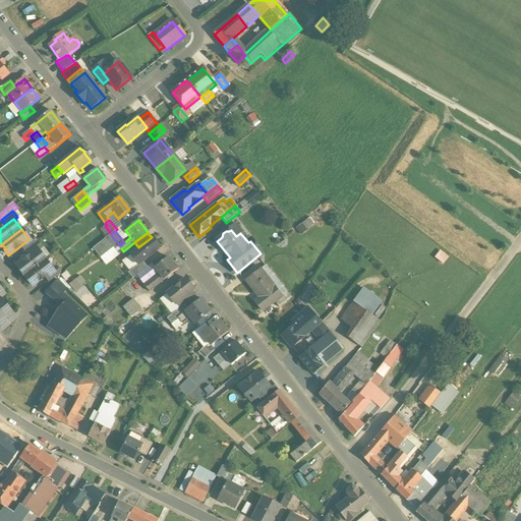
[(106,265),(123,251),(120,246),(111,235),(94,248),(106,265)]
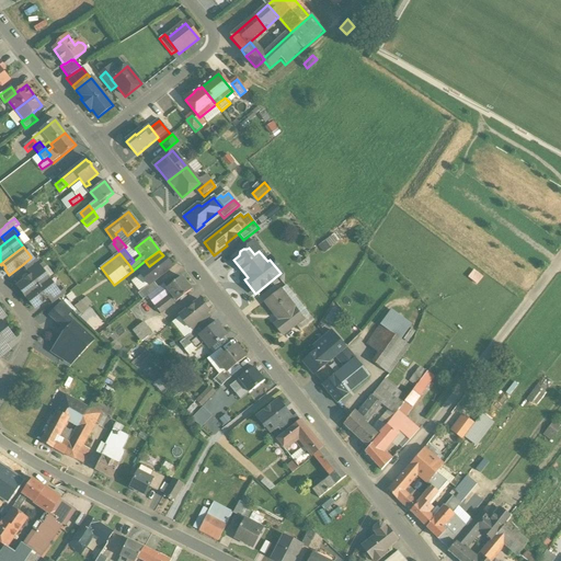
[(34,254),(31,256),(31,258),(23,264),(27,270),(39,261),(34,254)]
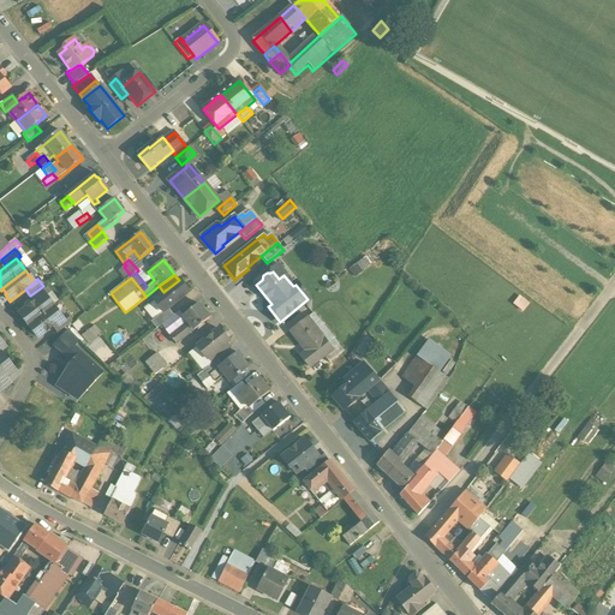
[(163,292),(153,300),(162,312),(163,314),(168,310),(189,293),(179,280),(163,292)]
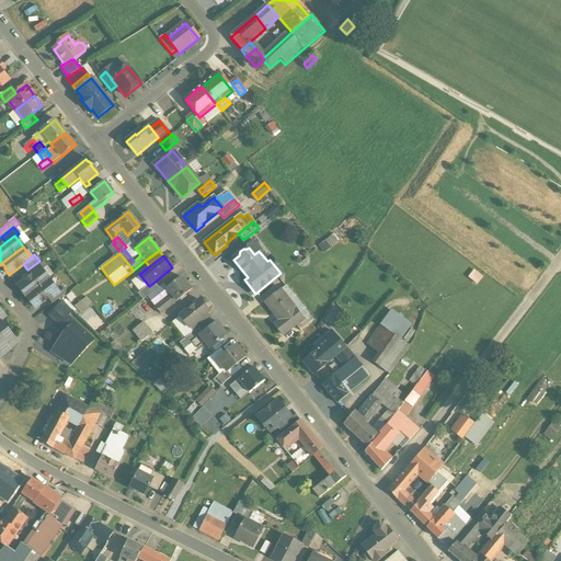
[(39,261),(27,270),(32,276),(41,270),(45,267),(39,261)]
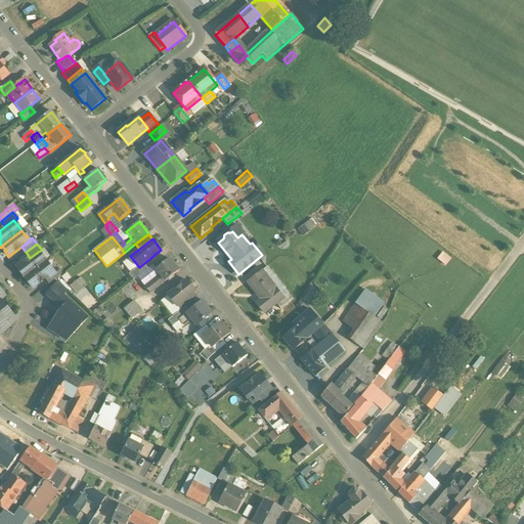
[(38,252),(30,258),(16,267),(20,273),(23,272),(26,276),(24,277),(25,278),(45,262),(38,252)]
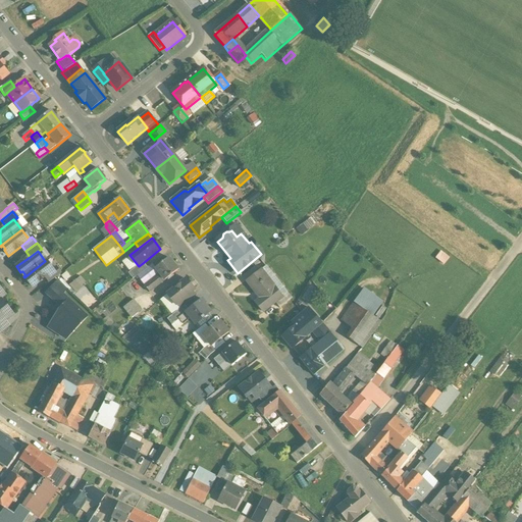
[(155,268),(159,274),(144,285),(150,293),(164,281),(164,280),(177,270),(168,258),(155,268)]
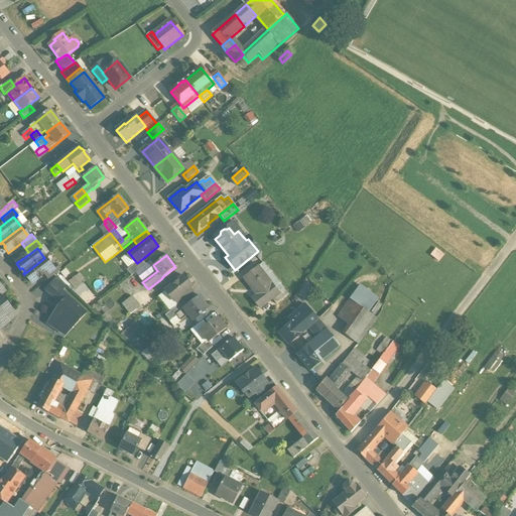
[(44,258),(24,274),(26,273),(29,277),(27,278),(32,284),(44,274),(52,267),(44,258)]
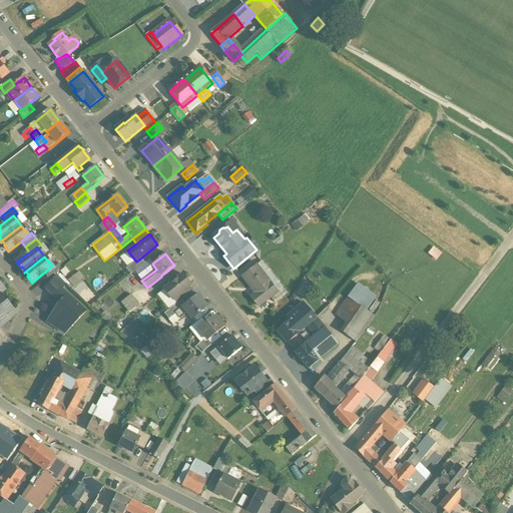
[(144,264),(140,259),(136,262),(135,261),(125,269),(130,275),(134,272),(144,264)]
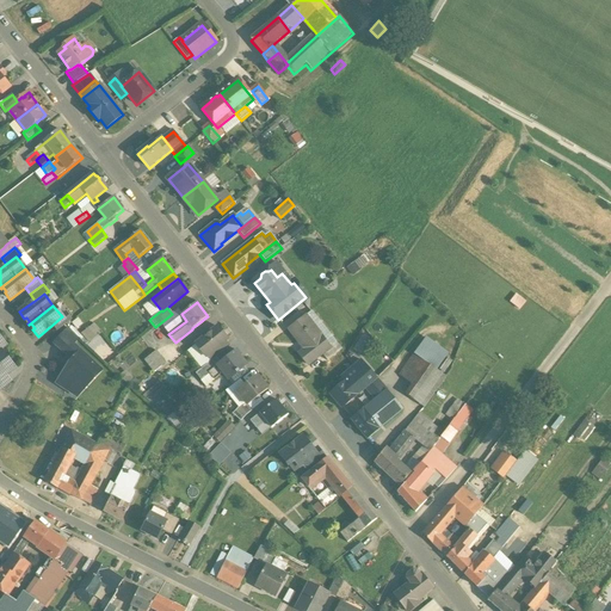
[(172,314),(160,323),(168,334),(186,321),(181,314),(178,309),(172,314)]
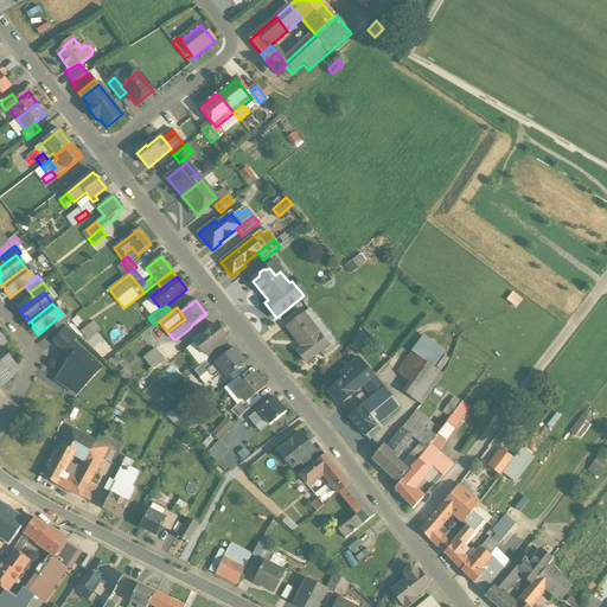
[(62,314),(52,323),(57,328),(70,318),(65,311),(62,314)]
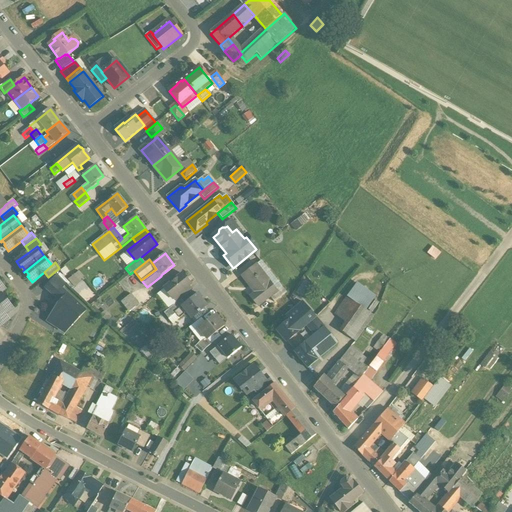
[(276,290),(256,265),(242,277),(255,293),(250,297),(258,306),(269,297),(277,291),(276,290)]
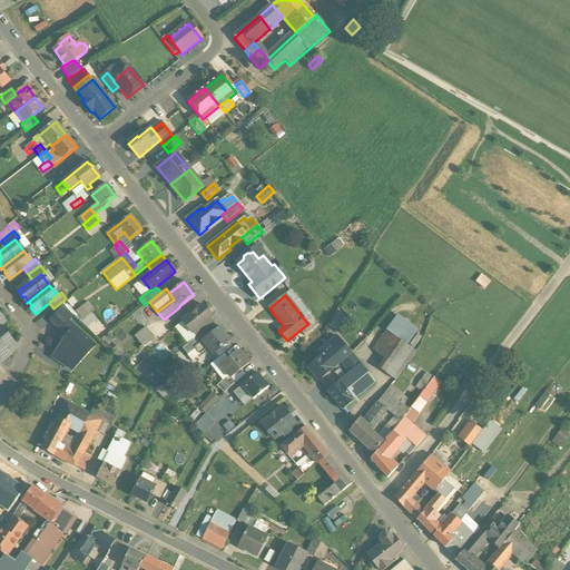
[(202,305),(182,322),(192,333),(193,332),(208,318),(212,316),(202,305)]
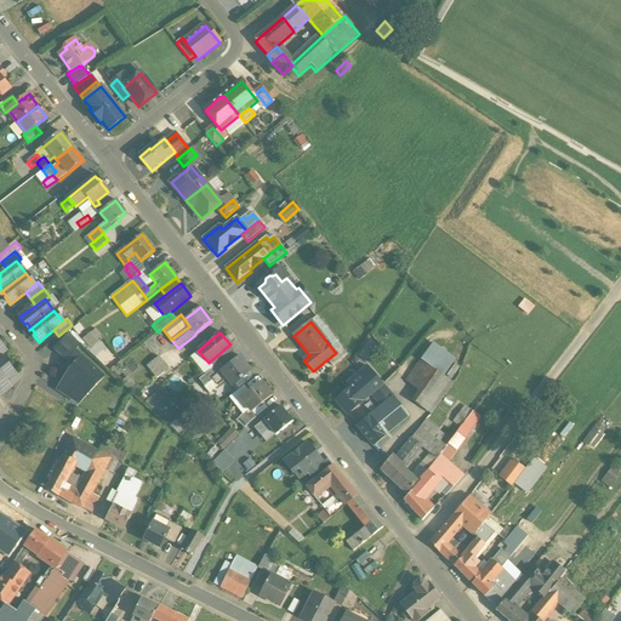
[(79,345),(69,335),(56,349),(66,359),(74,349),(79,345)]
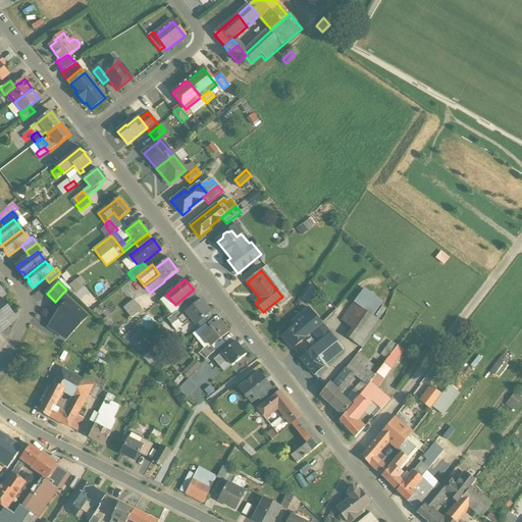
[(382,304),(363,291),(354,303),(373,316),(382,304)]
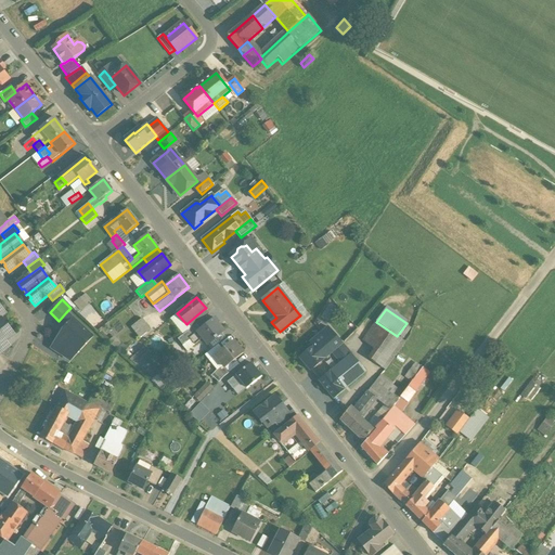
[(203,310),(188,323),(192,328),(207,315),(203,310)]
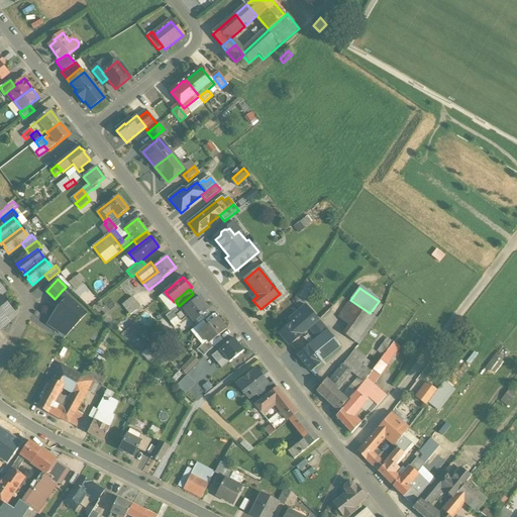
[(284,290),(279,293),(280,294),(272,300),(277,306),(289,296),(284,290)]
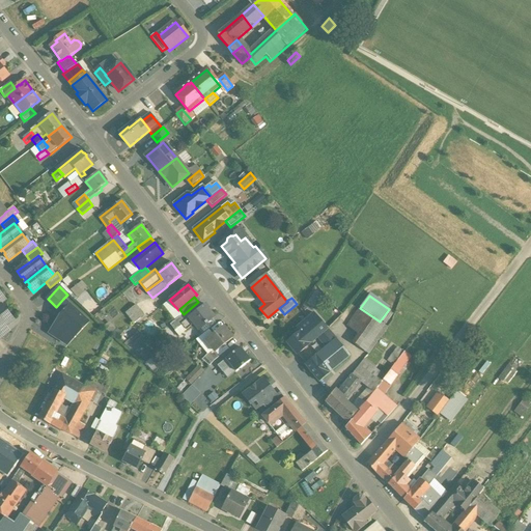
[(63,299),(56,307),(58,309),(56,312),(60,316),(50,333),(59,339),(64,332),(72,338),(87,322),(63,299)]
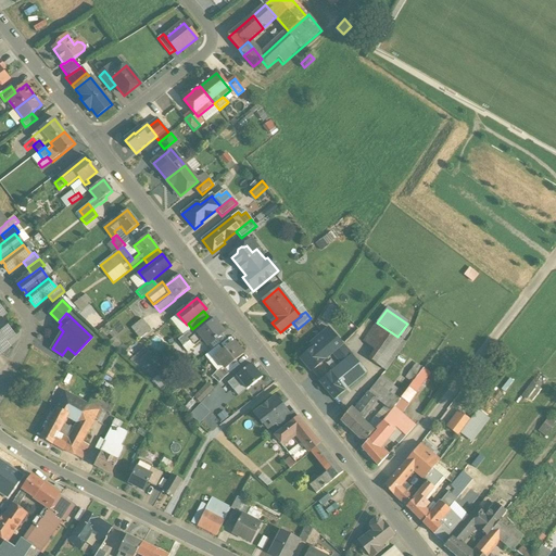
[(0,318),(0,345),(5,342),(13,336),(0,318)]
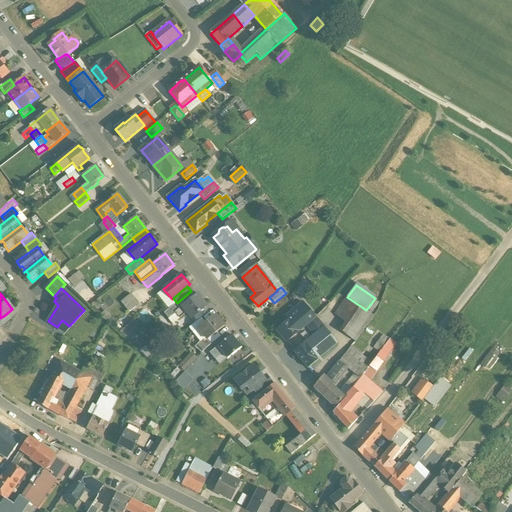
[(131,294),(121,302),(128,312),(138,304),(131,294)]
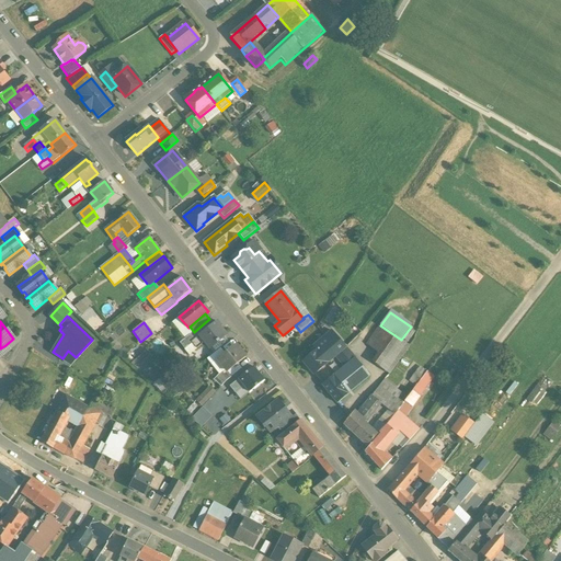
[(217,322),(194,341),(195,342),(192,344),(196,350),(205,343),(209,350),(227,336),(220,329),(221,328),(217,322)]
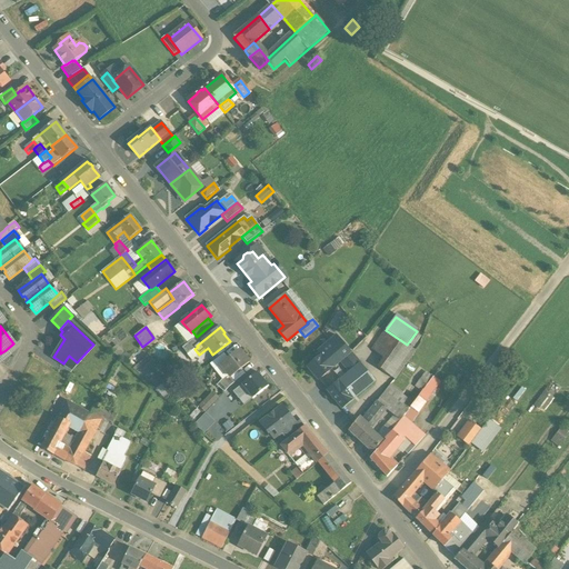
[(407,345),(386,330),(371,350),(383,359),(378,368),(395,380),(416,351),(407,345)]
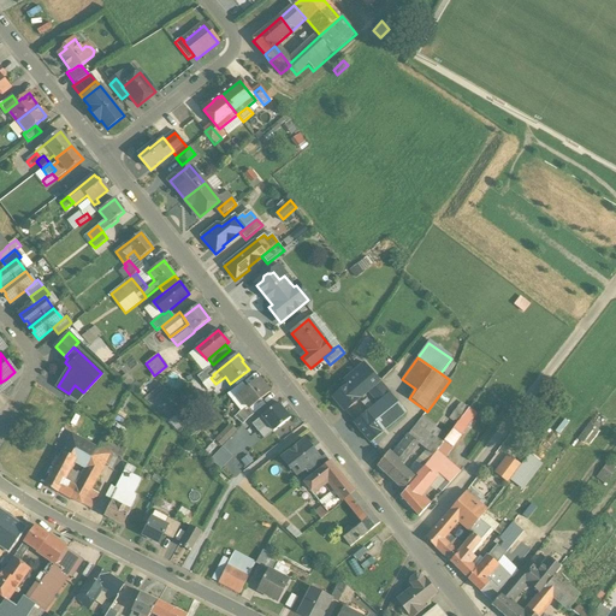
[(348,385),(332,398),(344,413),(369,391),(379,383),(363,365),(344,380),(348,385)]
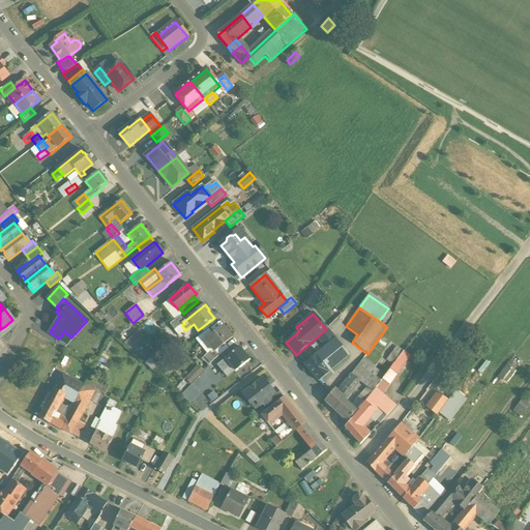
[(179,317),(169,324),(174,331),(181,325),(184,323),(183,322),(179,317)]
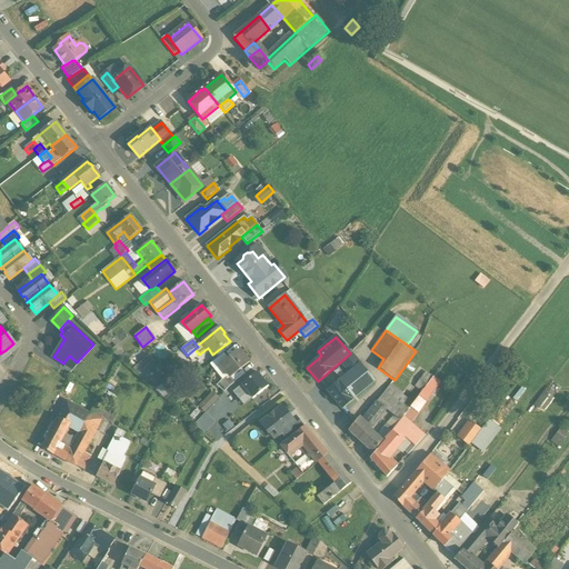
[(6,350),(0,353),(0,363),(10,356),(6,350)]
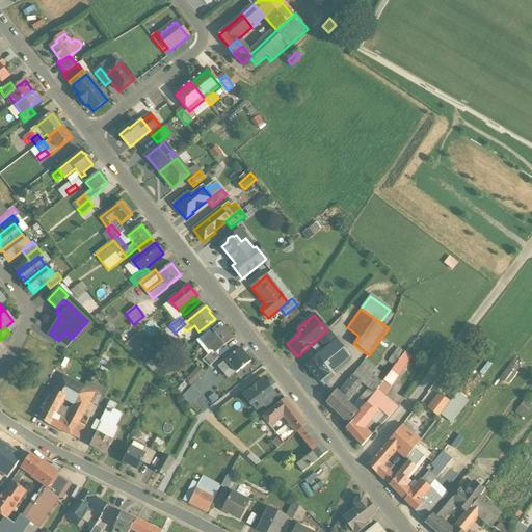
[(223,327),(206,341),(213,350),(215,353),(216,352),(233,340),(223,327)]
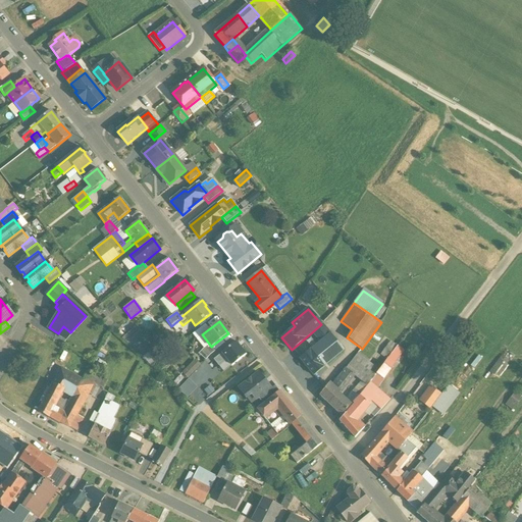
[(321,324),(313,331),(320,342),(330,333),(321,324)]
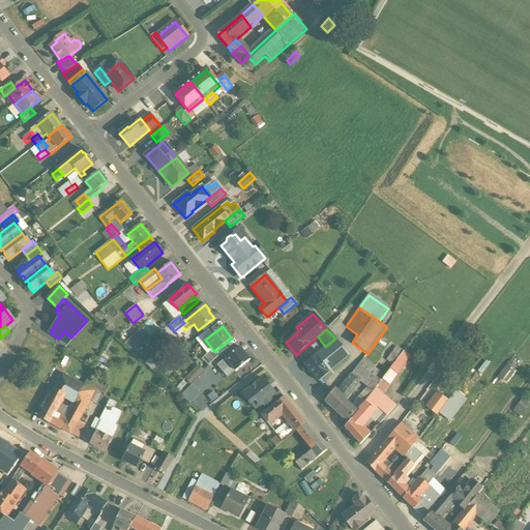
[(325,347),(316,355),(329,372),(349,356),(335,339),(325,347)]
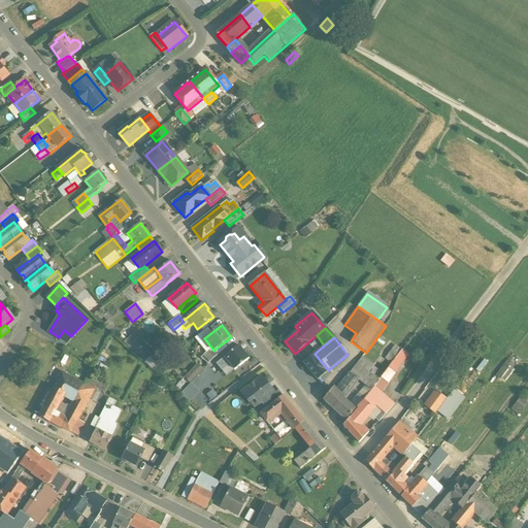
[(211,348),(204,338),(198,343),(205,353),(211,348)]
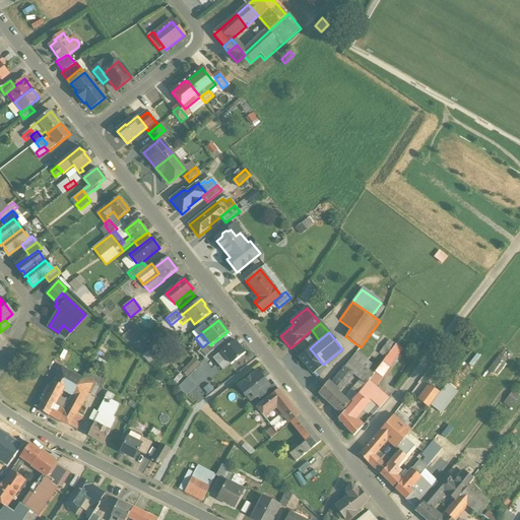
[(395,344),(388,340),(383,347),(390,352),(394,346),(395,344)]
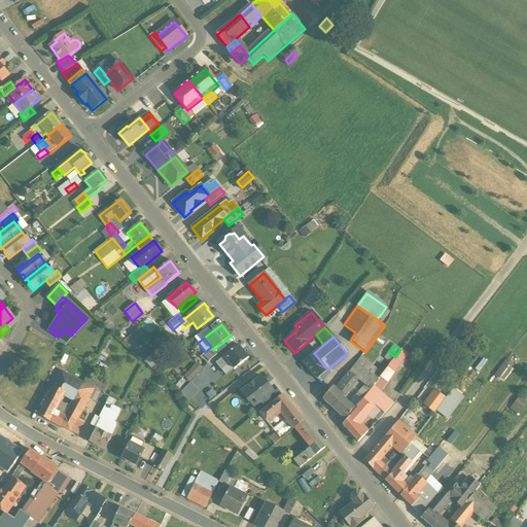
[(238,346),(223,357),(216,363),(220,370),(229,363),(234,370),(248,358),(238,346)]
